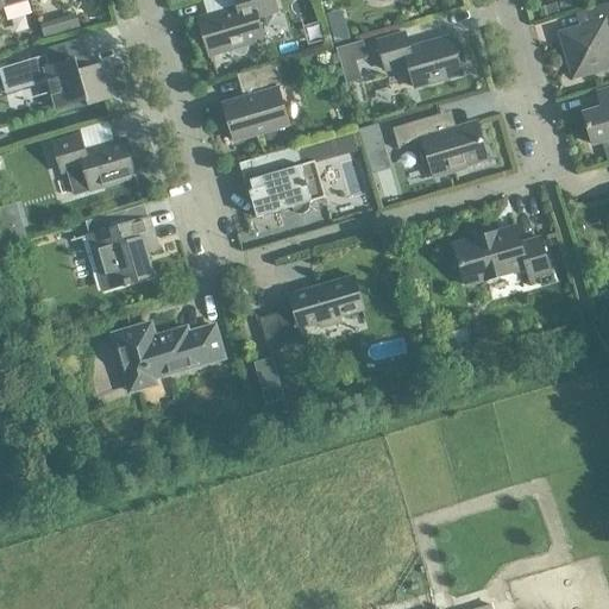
[(257,18),(277,12),(272,0),(234,0),(237,8),(199,20),(209,56),(230,50),(233,55),(239,57),(244,55),(248,50),(248,45),(264,41),(257,18)]
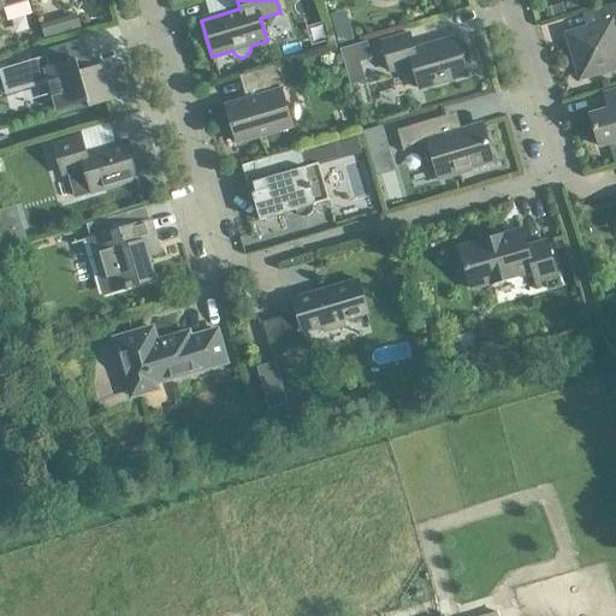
[(597,25),(587,28),(566,34),(580,81),(615,69),(615,34),(615,33),(615,4),(606,7),(592,11),(597,25)]
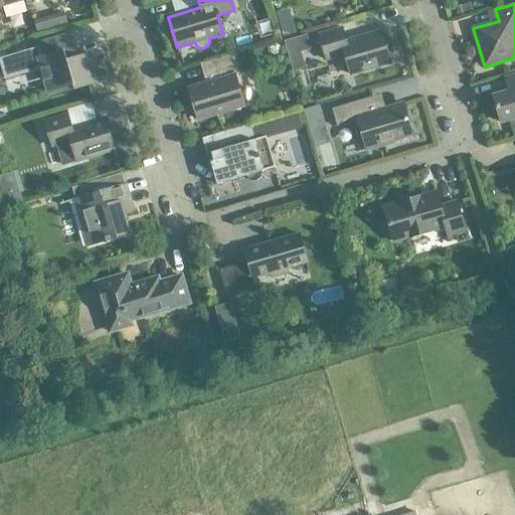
[(283,36),(295,33),(291,20),(279,24),(283,36)]
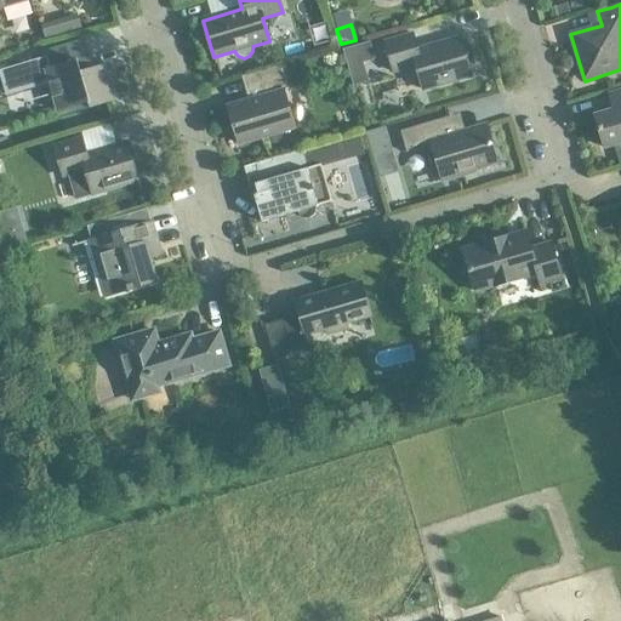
[(412,34),(383,43),(393,73),(415,67),(422,90),(472,77),(461,39),(417,51),(412,34)]
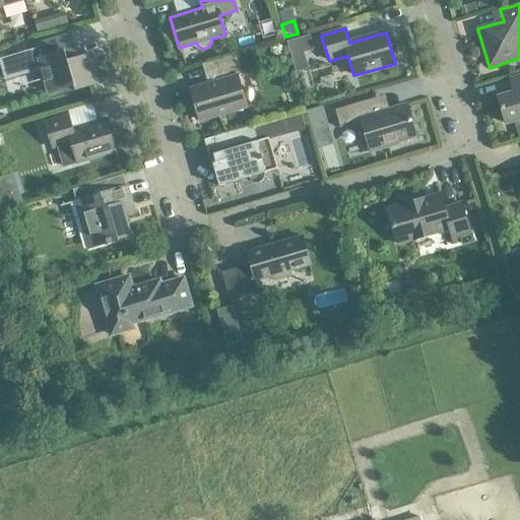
[(95,85),(87,55),(72,59),(70,51),(74,49),(69,35),(38,44),(39,48),(0,59),(0,61),(5,80),(41,69),(48,93),(73,86),(75,91),(95,85)]
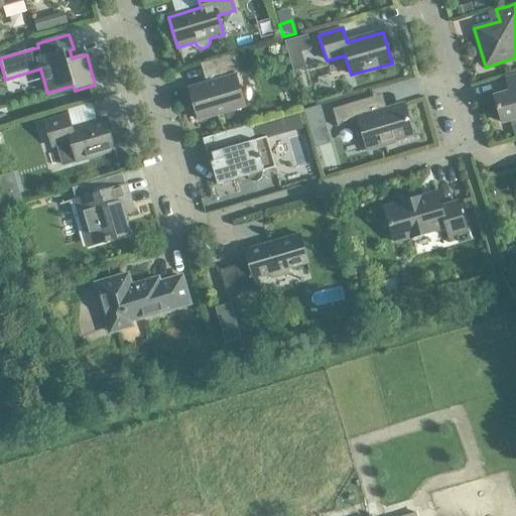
[(194,105),(197,114),(199,120),(244,107),(235,76),(239,75),(233,54),(201,65),(204,76),(216,73),(219,81),(189,89),(190,93),(188,95),(190,103),(194,105)]
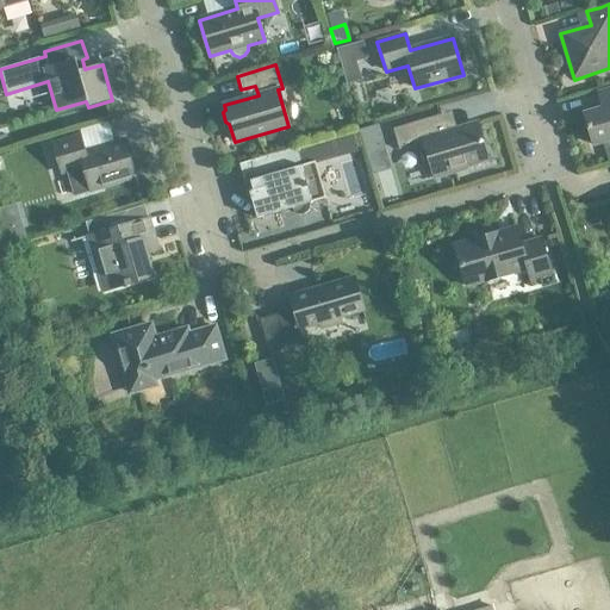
[(587,126),(590,135),(593,145),(609,141),(609,89),(597,93),(602,109),(585,113),(589,125),(587,126)]
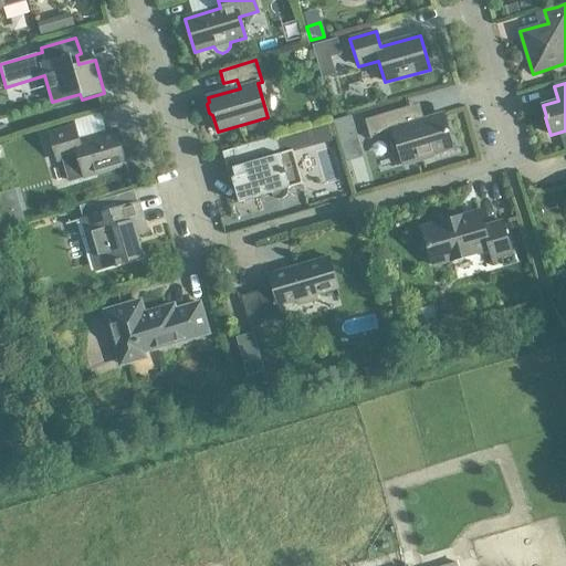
[(422,158),(453,149),(442,114),(412,123),(408,107),(365,121),(370,140),(394,134),(404,166),(423,160),(422,158)]
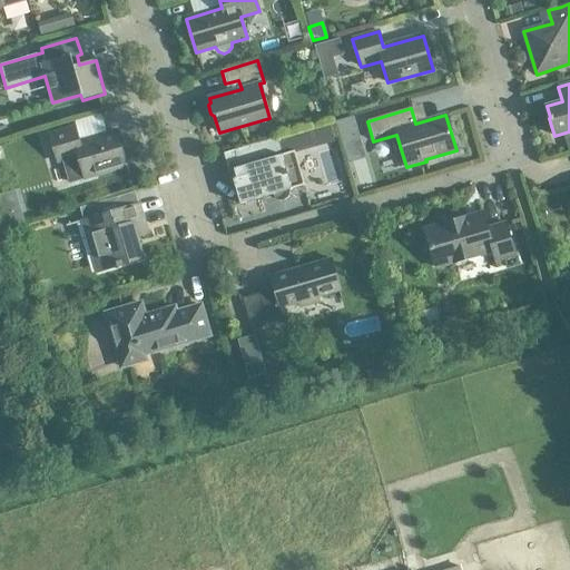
[(49,135),(57,163),(78,157),(84,178),(127,166),(117,131),(80,143),(76,127),(49,135)]
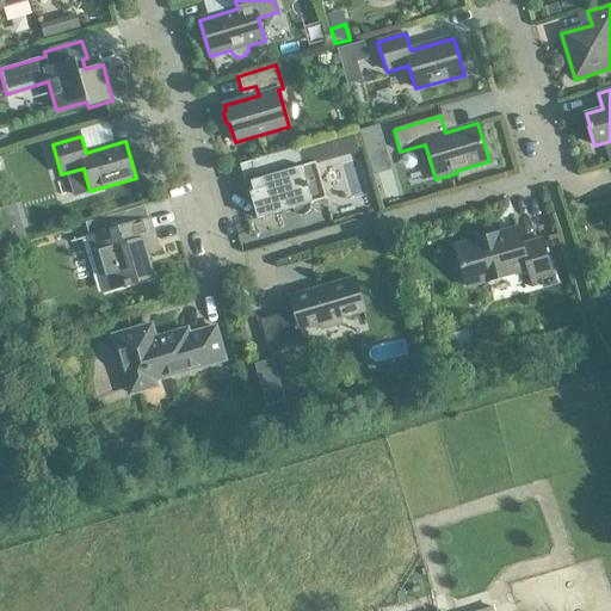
[(395,171),(388,142),(366,147),(374,177),(395,171)]
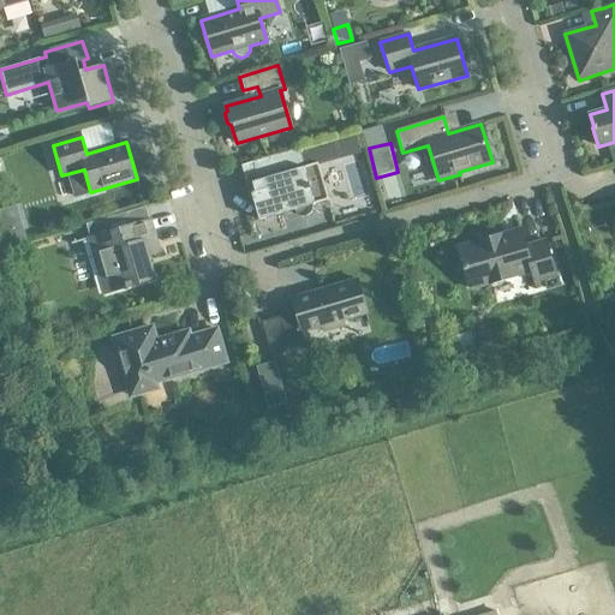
[(260,221),(294,210),(294,213),(296,214),(297,215),(299,216),(300,218),(303,218),(304,218),(306,218),(308,216),(309,215),(310,214),(311,213),(312,210),(312,209),(312,207),(312,206),(328,201),(317,163),(304,168),(298,149),(252,162),(257,181),(252,183),(255,192),(251,193),(260,221)]
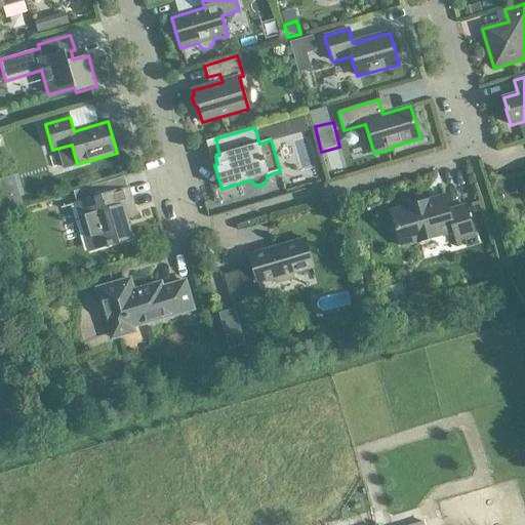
[(131,210),(130,210),(132,206),(127,189),(77,204),(91,250),(131,239),(125,219),(133,217),(131,210)]
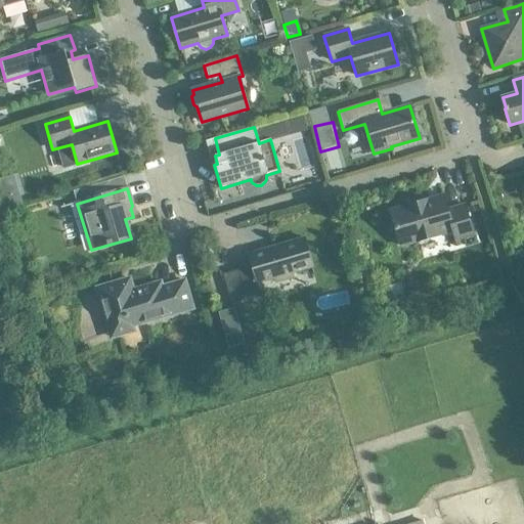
[(19,193),(1,200),(4,210),(23,205),(19,193)]
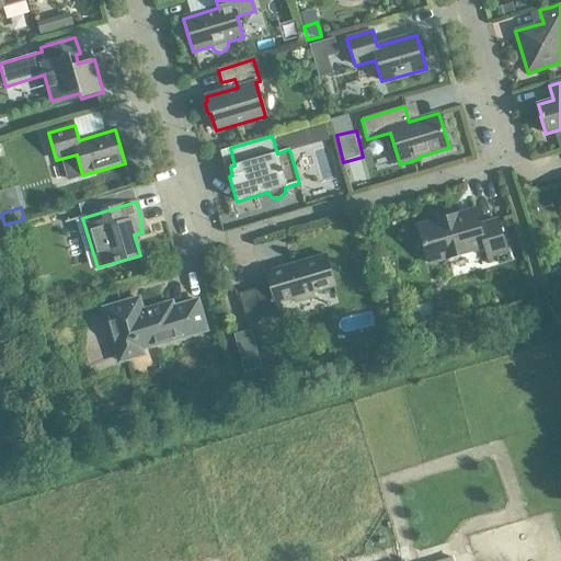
[(474,209),(418,226),(428,264),(484,248),(488,258),(506,251),(497,220),(480,225),(474,209)]
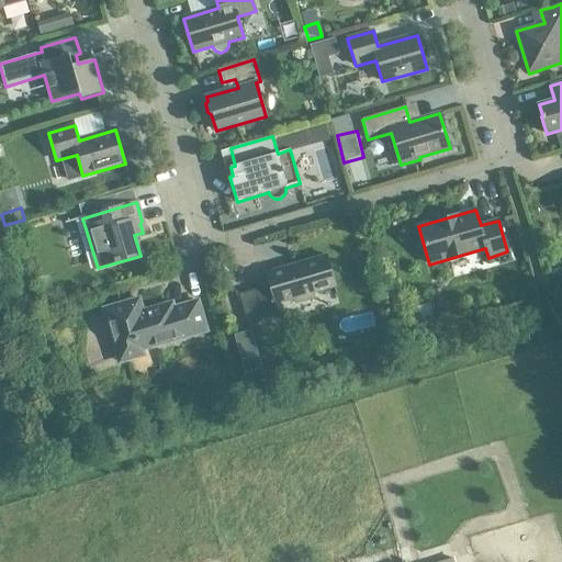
[(239,294),(247,322),(279,313),(277,304),(295,299),(296,304),(314,299),(313,294),(335,288),(326,256),(302,262),(302,265),(288,269),(288,267),(267,272),(271,285),(239,294)]
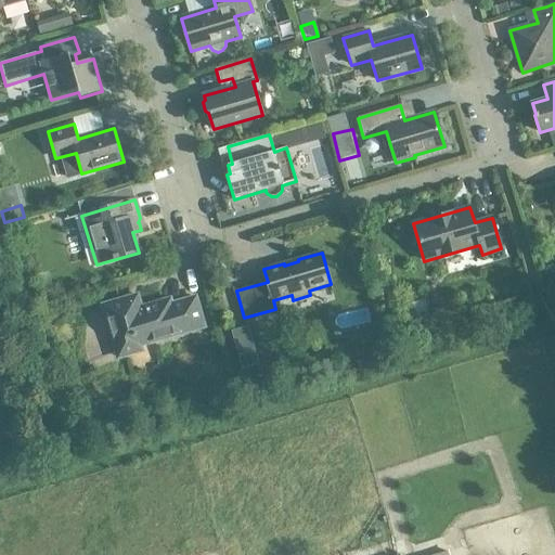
[(204,327),(195,298),(171,305),(170,300),(141,308),(137,296),(103,306),(118,358),(142,351),(140,346),(170,337),(170,335),(178,333),(179,334),(204,327)]
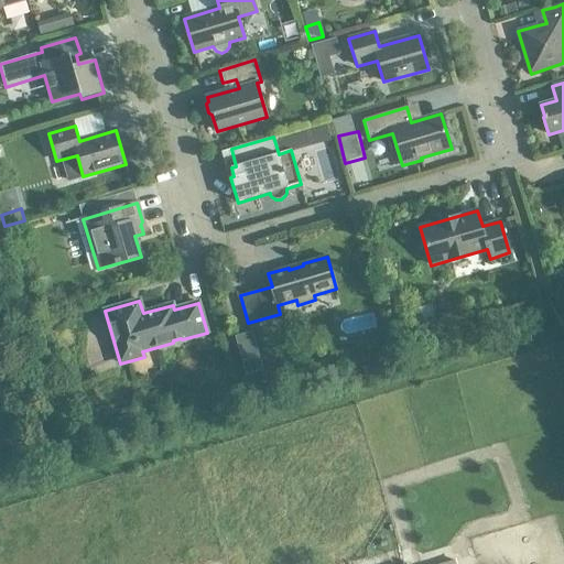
[(269,369),(253,357),(243,369),(259,381),(269,369)]
